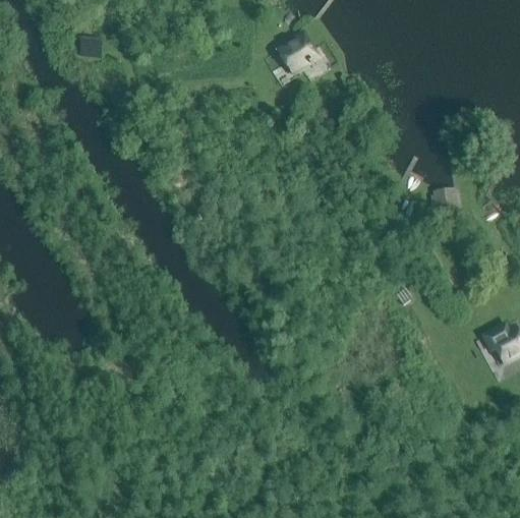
[(293,75),(307,66),(322,56),(302,29),(275,49),(293,75)]
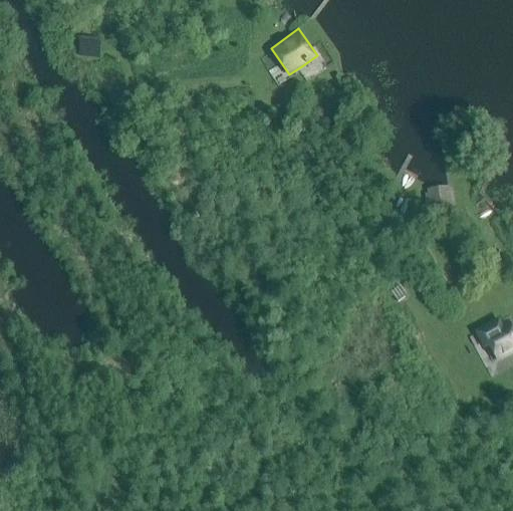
[(79,34),(77,52),(96,54),(98,37),(79,34)]
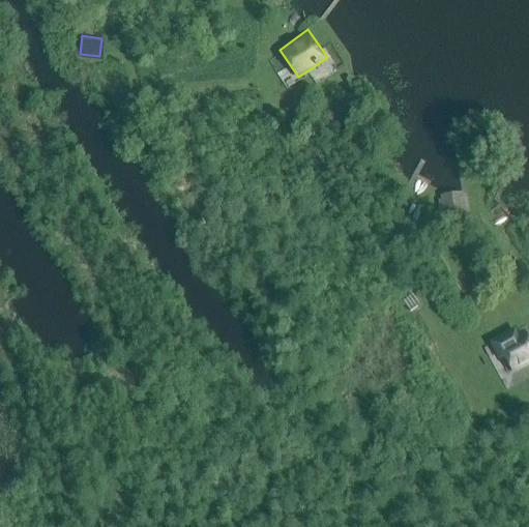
[(462,189),(439,194),(444,227),(467,224),(462,189)]
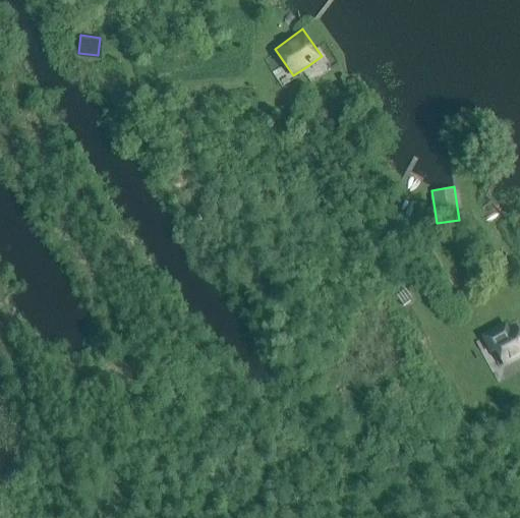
[(397,296),(402,304),(413,296),(407,288),(397,296)]
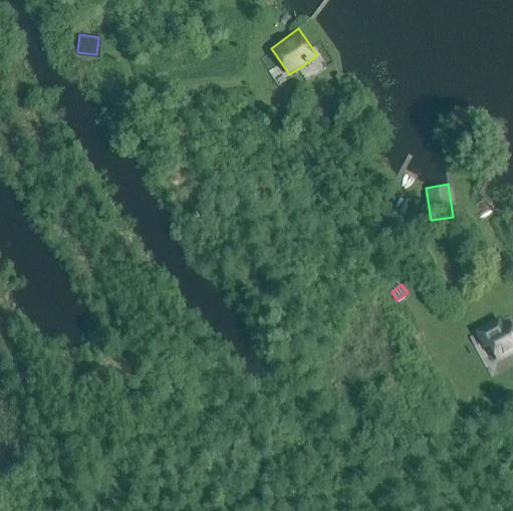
[(490,345),(498,361),(512,352),(512,327),(508,318),(502,321),(499,316),(475,329),(485,348),(490,345)]
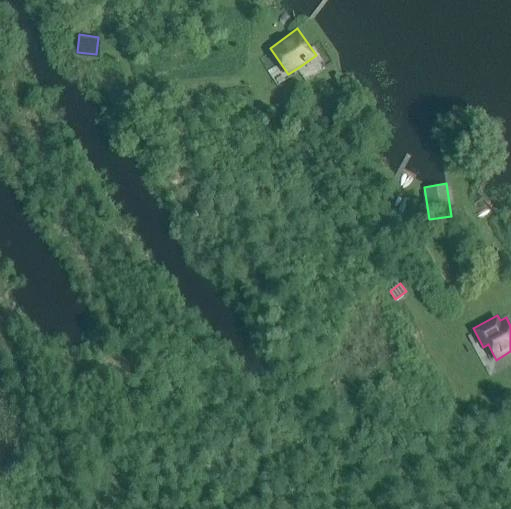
All buildings are outlined.
